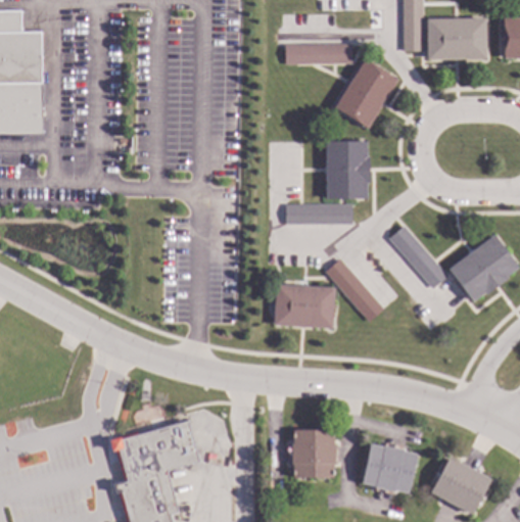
[(423,0),(424,51),(404,51),(404,0),(423,0)]
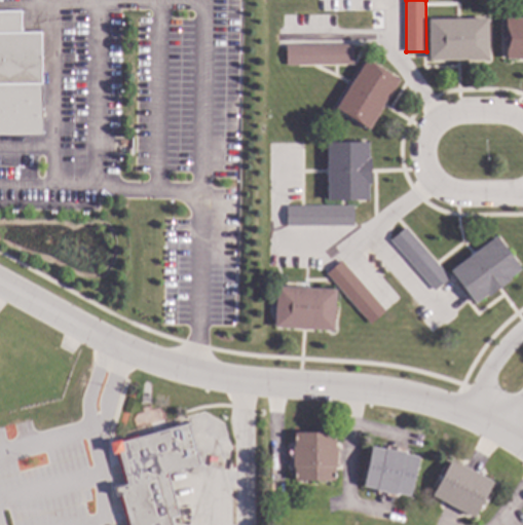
[(0,12),(21,12),(21,34),(41,34),(42,136),(0,136),(0,12)]
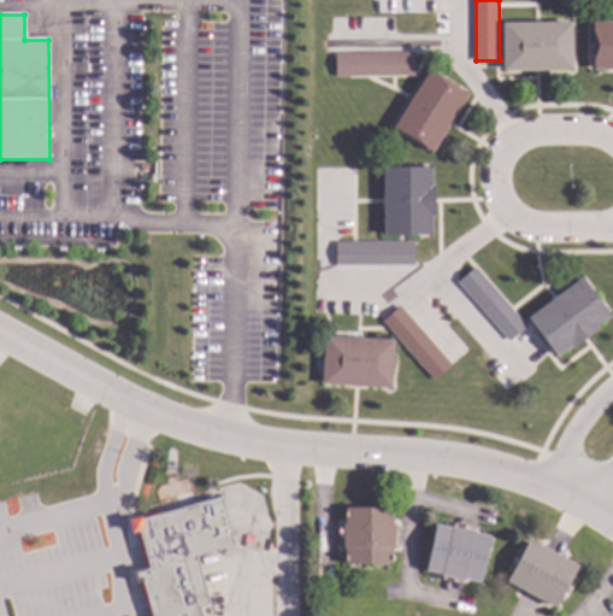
[(575,69),(537,70),(505,70),(504,21),(573,19),(575,69)]
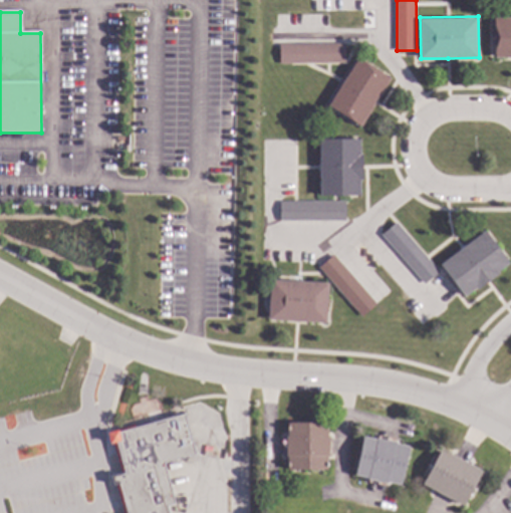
[(510,56),(496,57),(495,17),(510,16),(510,56)]
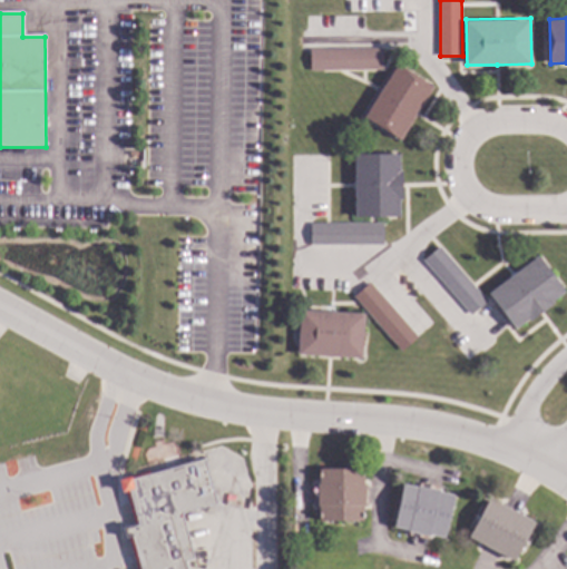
[(384,69),(312,69),(312,48),(383,47),(384,69)]
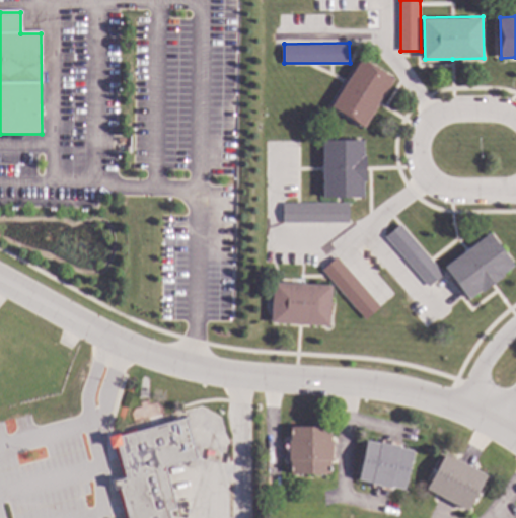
[(394,78),(378,104),(365,126),(333,106),(363,58),(394,78)]
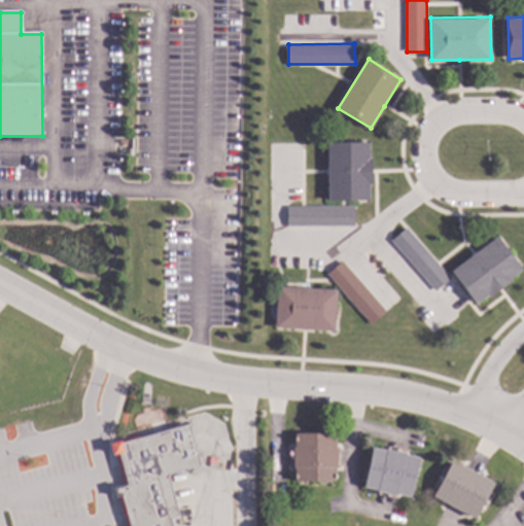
[(371,156),(373,156),(373,173),(373,184),(371,184),(371,200),(329,200),(329,142),(371,142),(371,156)]
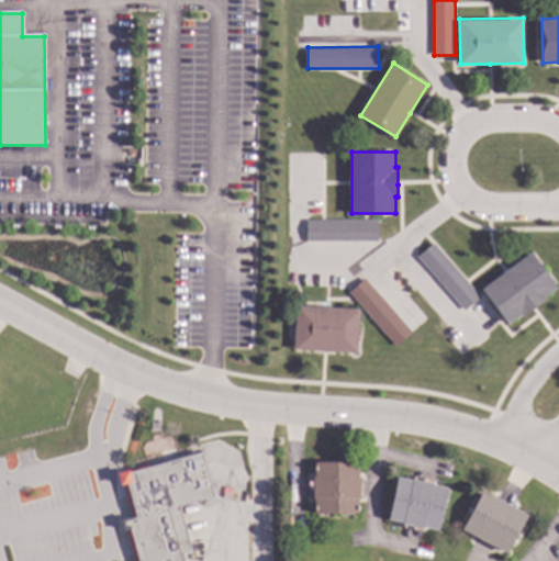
[(379,240),(308,240),(306,220),(379,220),(379,240)]
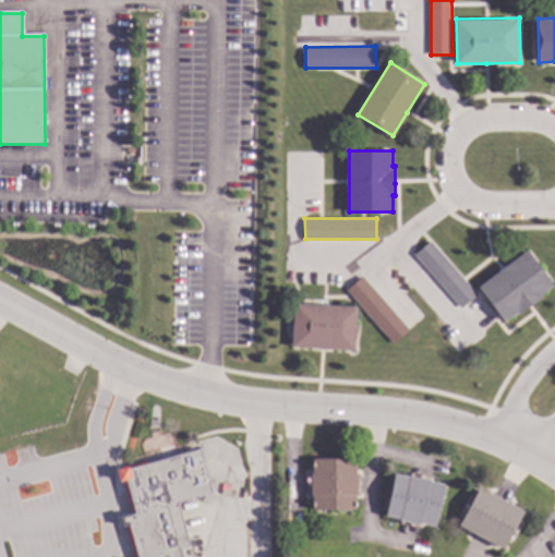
[(479,293),(462,307),(415,254),(432,240),(479,293)]
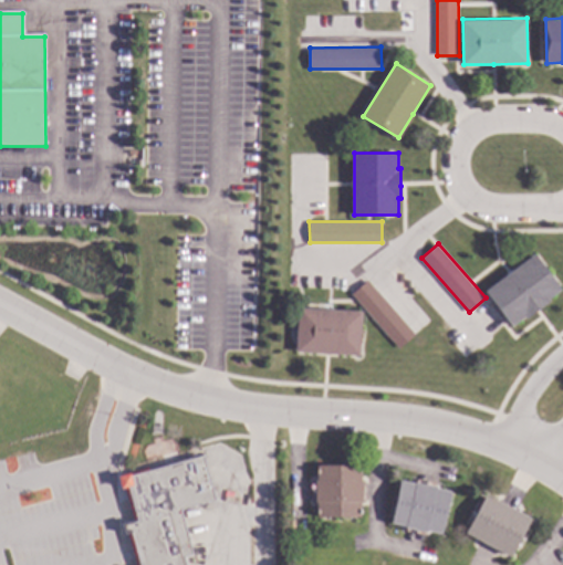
[(562,289),(550,299),(551,301),(538,310),(528,317),(525,316),(512,326),(486,291),(509,273),(535,253),(562,289)]
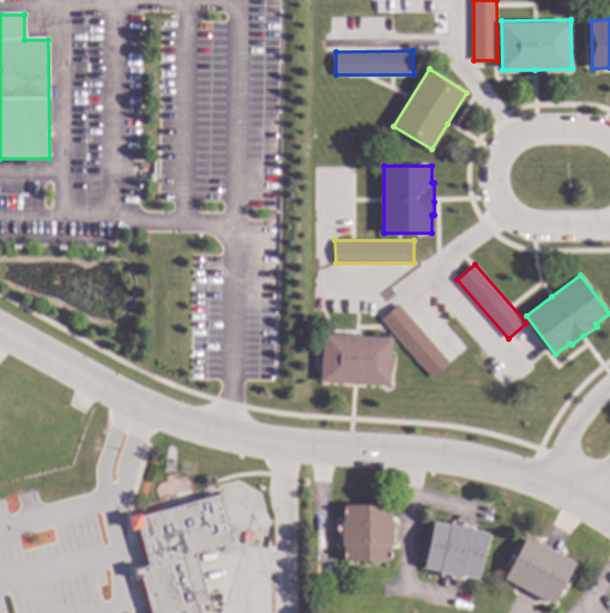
[(452,361),(433,378),(381,318),(399,302),(452,361)]
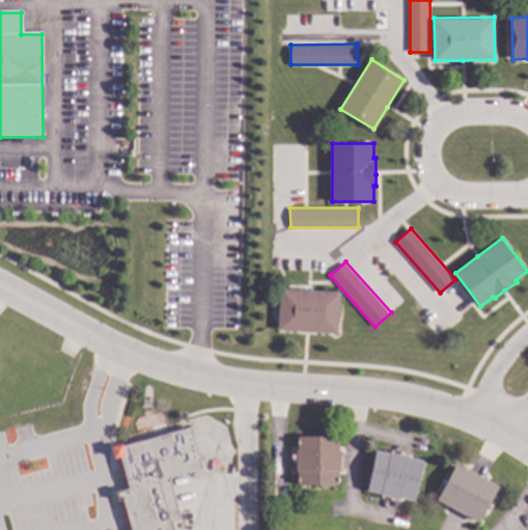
[(340,291),(338,333),(278,329),(281,288),(340,291)]
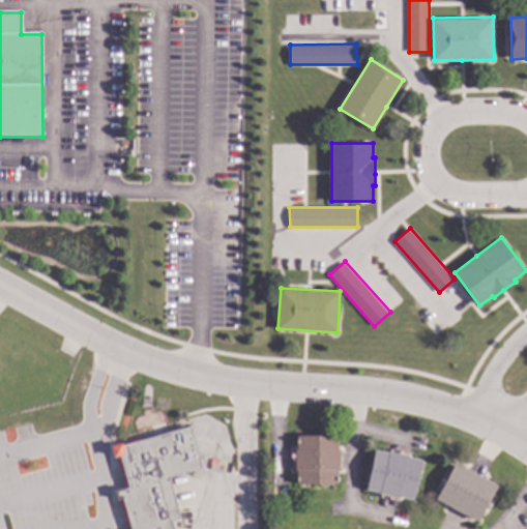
[(204,467),(171,476),(182,518),(173,521),(175,528),(133,528),(123,496),(120,497),(118,491),(130,488),(121,452),(117,453),(115,448),(192,425),(204,467)]
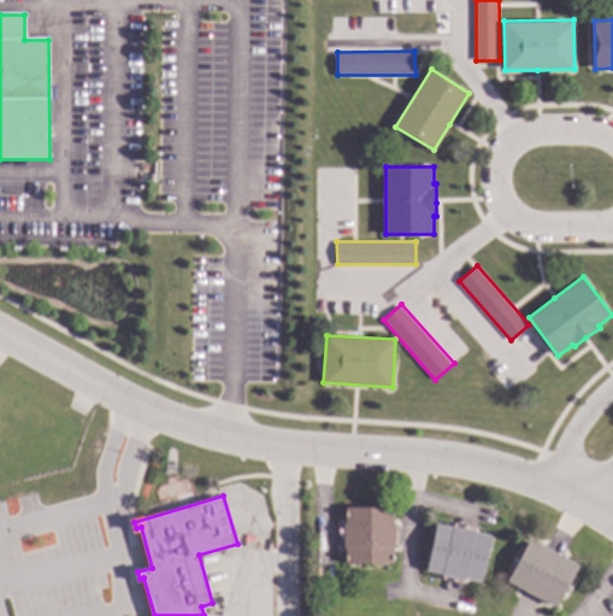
[(394,522),(396,522),(396,547),(395,547),(395,564),(347,563),(347,546),(345,546),(345,522),(347,522),(347,506),(394,506),(394,522)]
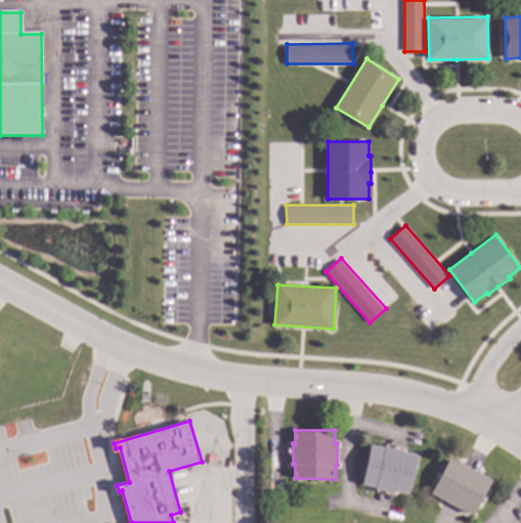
[(386,446),(386,445),(405,449),(405,450),(419,453),(410,493),(396,490),(396,492),(377,487),(377,486),(363,483),(372,443),(386,446)]
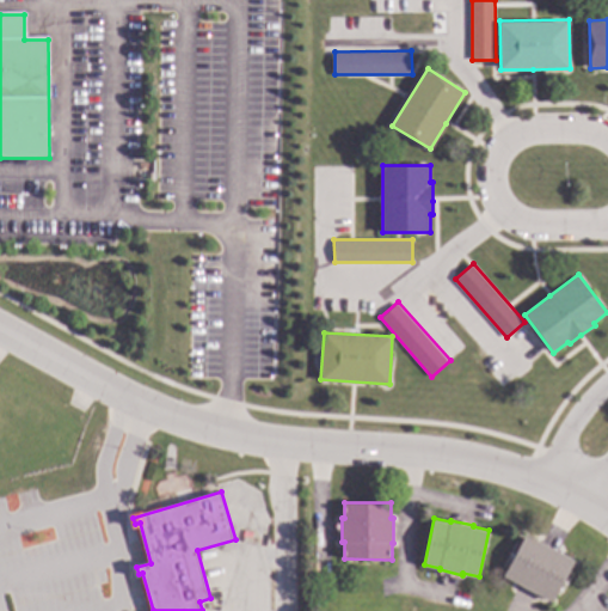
[(576,560),(553,602),(504,575),(527,533),(576,560)]
